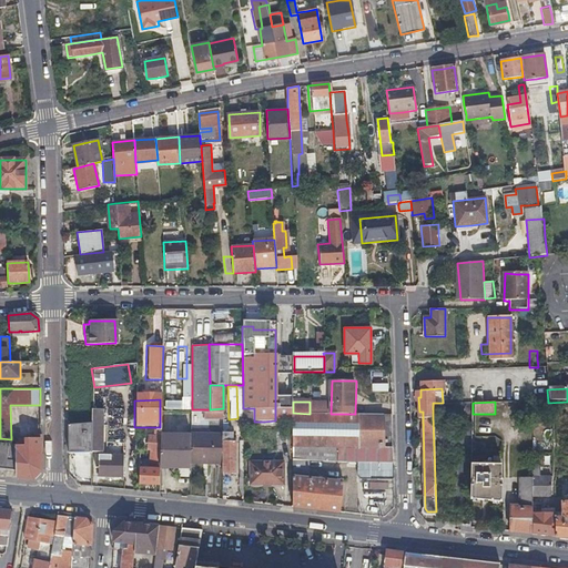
[(331,414),(310,414),(293,413),(293,447),(293,459),(310,459),(394,462),(393,447),(392,447),(384,448),(384,415),(355,414),(331,414)]
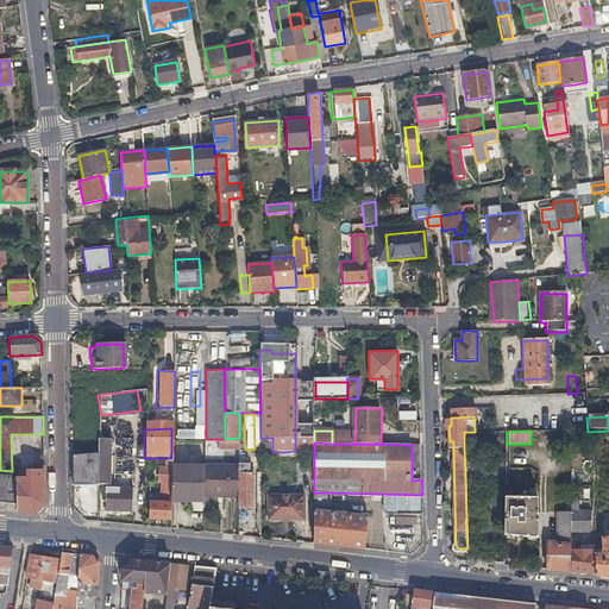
[(96,481),(98,457),(73,457),(73,487),(96,487),(96,481)]
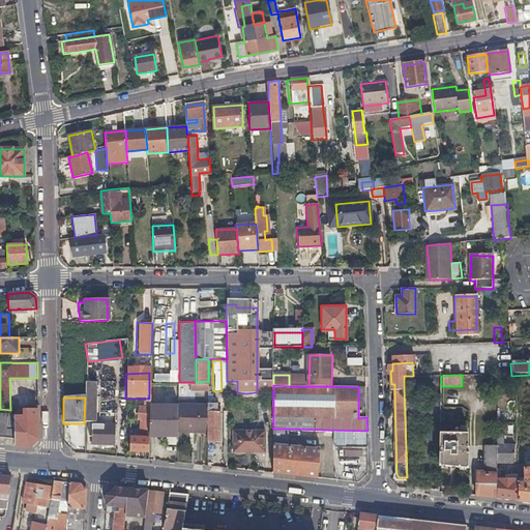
[(218,442),(218,419),(217,412),(215,412),(215,403),(205,404),(205,405),(205,407),(206,431),(206,442),(218,442)]
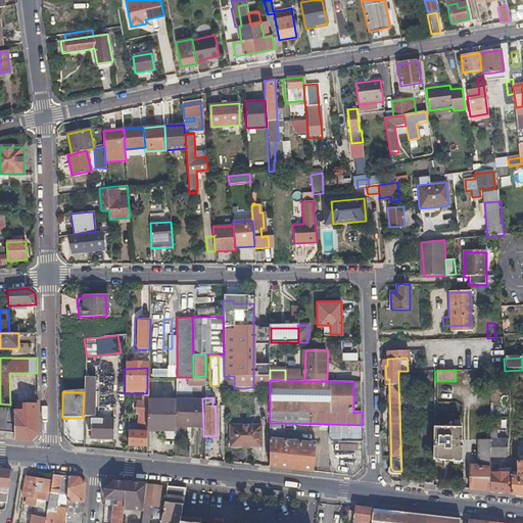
[(13,403),(13,410),(13,433),(14,440),(28,441),(39,433),(38,400),(26,399),(26,403),(13,403)]
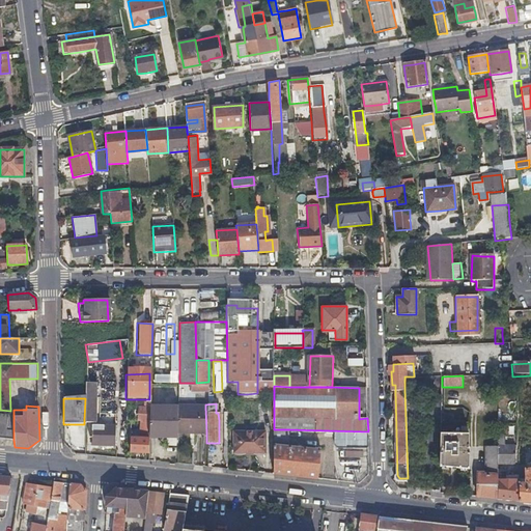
[(175,406),(149,406),(149,411),(149,421),(149,429),(149,438),(177,438),(176,434),(175,407),(175,406)]
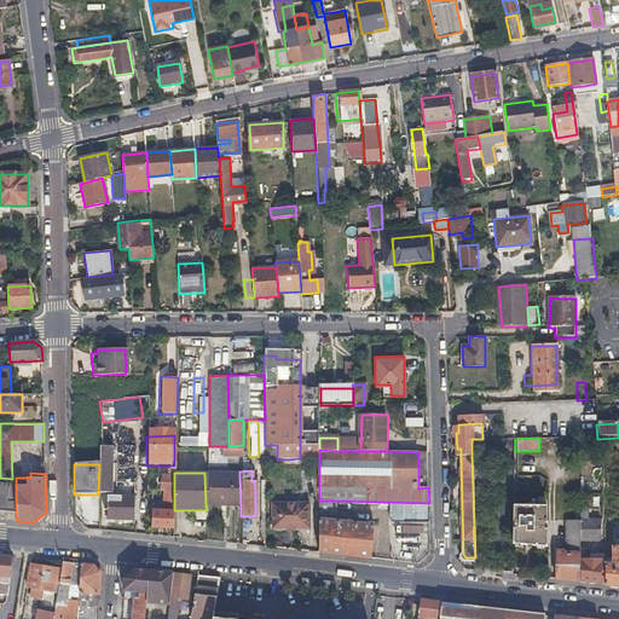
[(206,505),(241,503),(239,475),(239,473),(204,474),(206,505)]
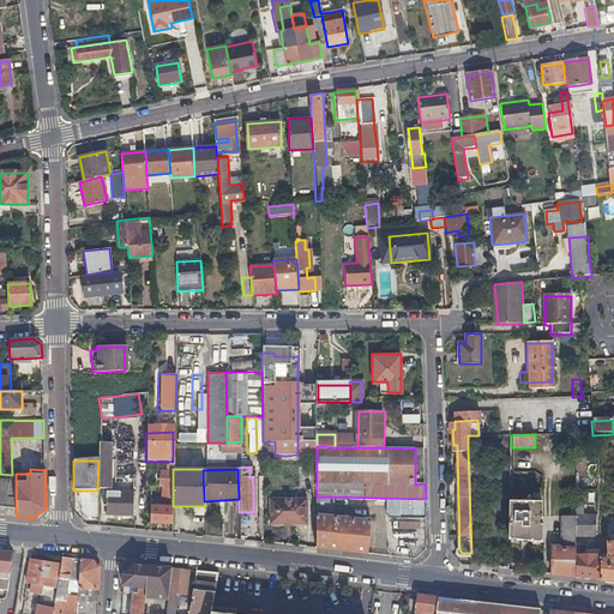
[(157,474),(157,487),(169,487),(169,474),(157,474)]
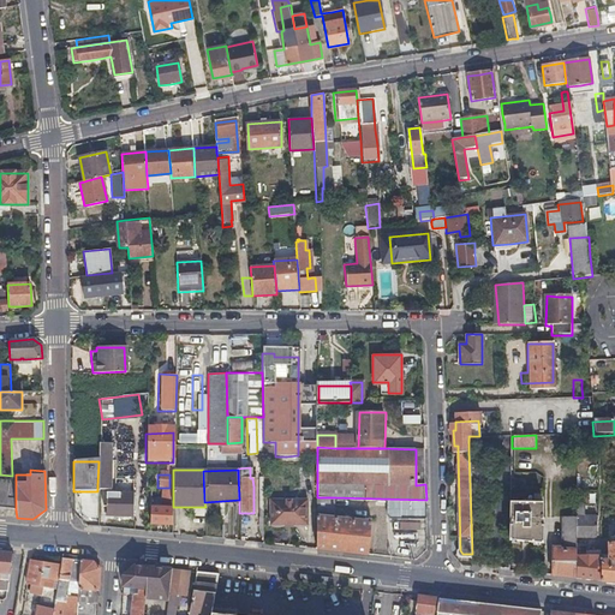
[(0,481),(0,507),(16,509),(16,482),(0,481)]
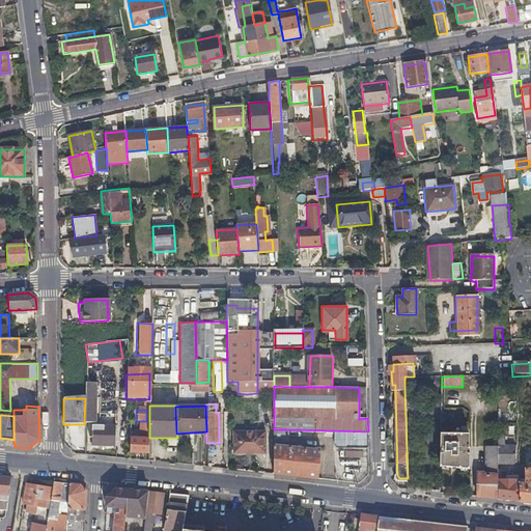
[(146,421),(136,421),(130,421),(130,453),(148,453),(149,438),(143,438),(143,429),(149,429),(149,421),(146,421)]
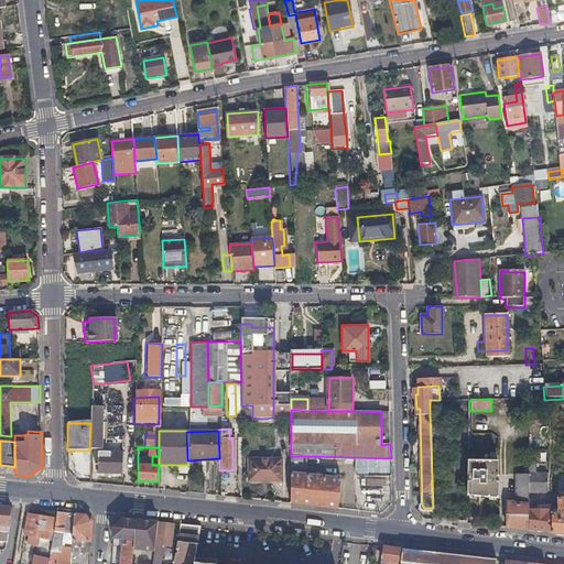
[(94,451),(94,457),(93,463),(96,463),(96,473),(119,473),(120,452),(94,451)]
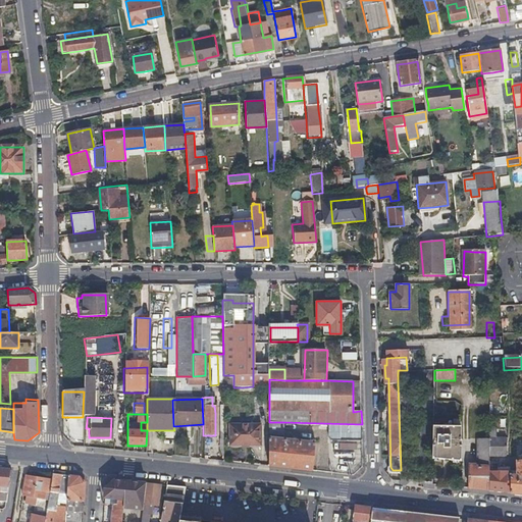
[(283,435),(284,422),(269,422),(269,434),(283,435)]
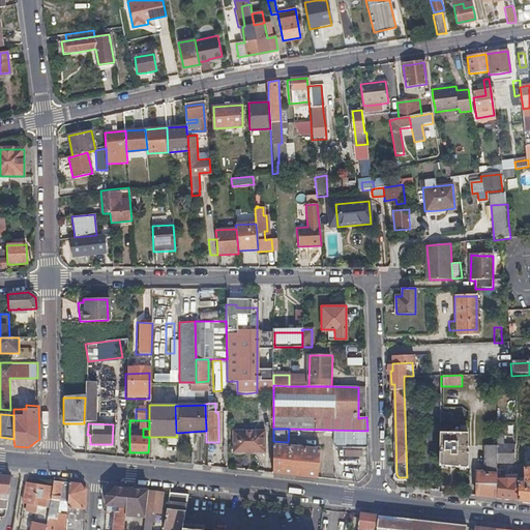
[(234,453),(249,453),(265,452),(264,431),(233,432),(234,453)]
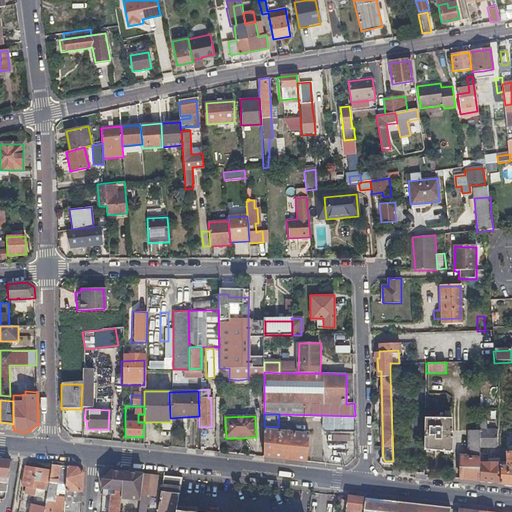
[(425,451),(438,450),(451,450),(449,419),(424,420),(425,451)]
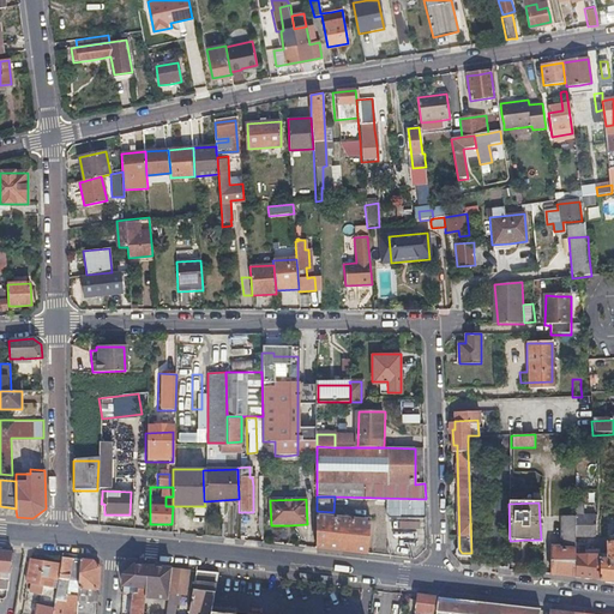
[(577,506),(578,519),(578,540),(596,540),(596,518),(585,518),(584,506),(577,506)]
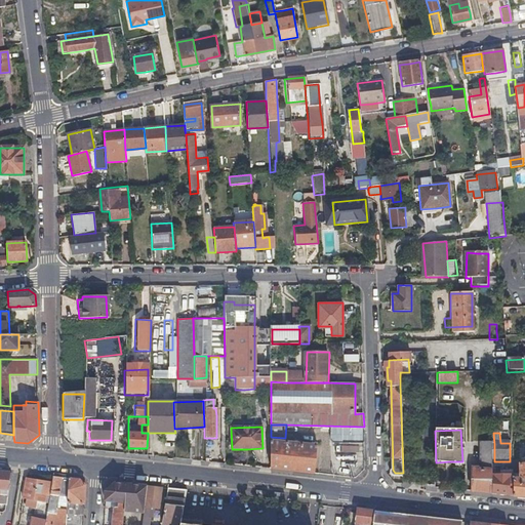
[(271,469),(292,471),(314,473),(316,445),(271,441),(271,469)]
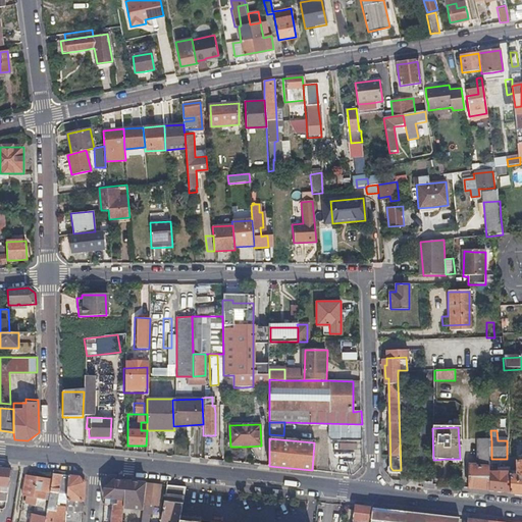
[(491,459),(491,441),(477,441),(478,461),(477,468),(476,468),(476,466),(469,467),(469,477),(469,488),(491,491),(491,473),(491,468),(491,459)]
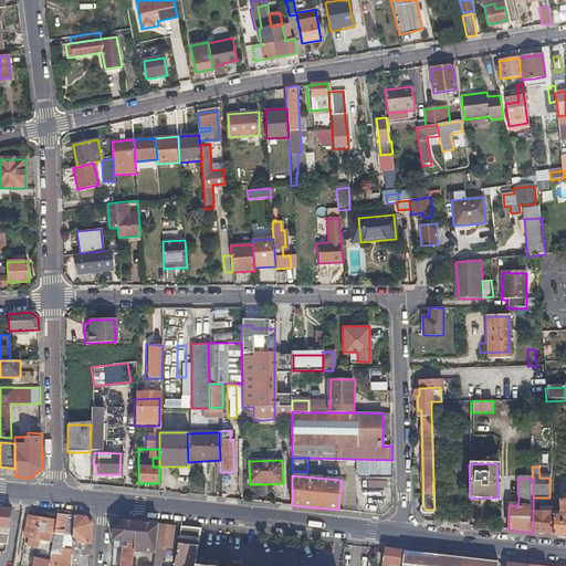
[(540,512),(533,513),(533,533),(565,536),(565,493),(564,494),(563,494),(564,501),(559,501),(559,515),(553,516),(553,512),(547,513),(547,507),(540,509),(540,512)]
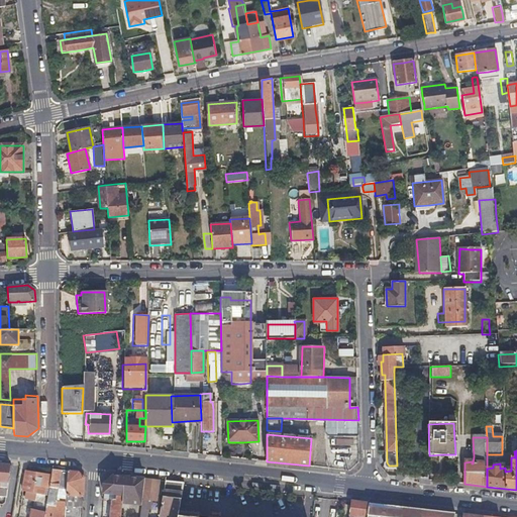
[(12,466),(0,463),(0,495),(6,496),(8,487),(0,486),(0,482),(0,480),(9,481),(9,474),(11,474),(12,466)]
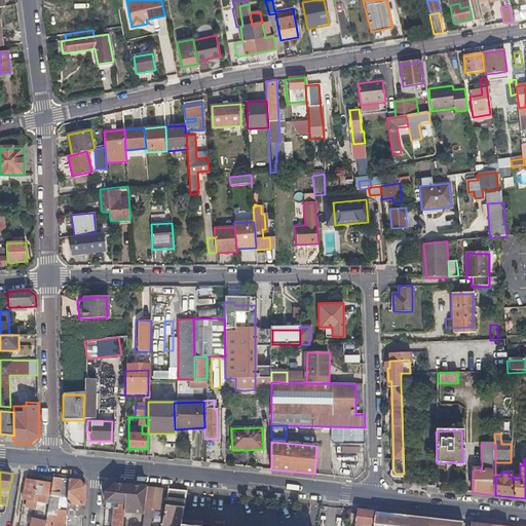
[(52,482),(50,493),(47,513),(55,514),(57,515),(58,506),(59,495),(62,478),(53,477),(52,482)]
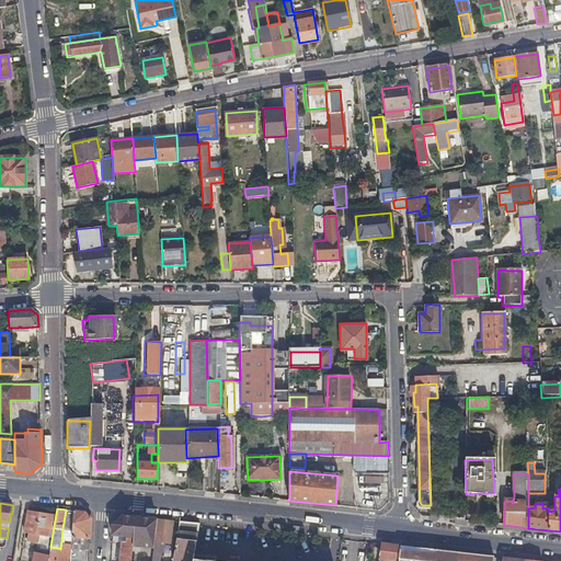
[(48,525),(54,526),(56,514),(27,511),(24,531),(47,535),(48,525)]
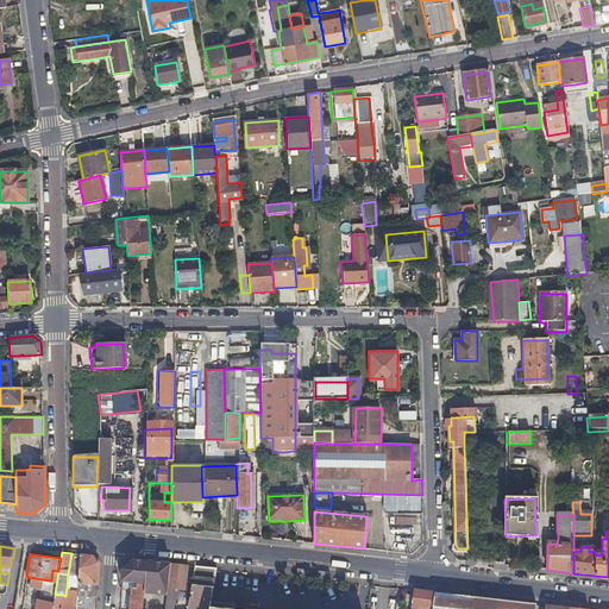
[(92,556),(86,556),(80,554),(79,575),(79,583),(98,584),(99,564),(92,556)]
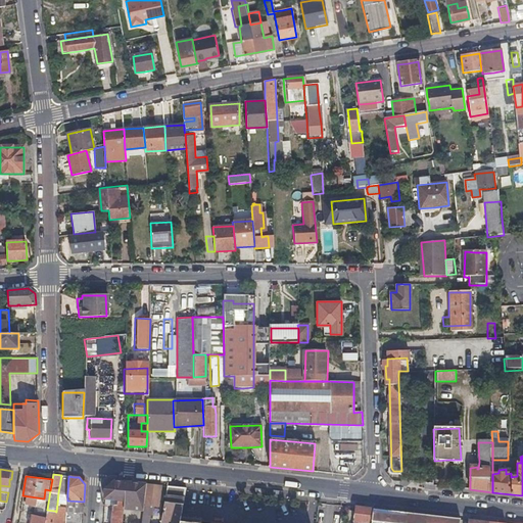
[(145,486),(145,484),(131,482),(109,480),(105,485),(104,497),(120,500),(119,505),(124,506),(124,509),(143,511),(145,486)]
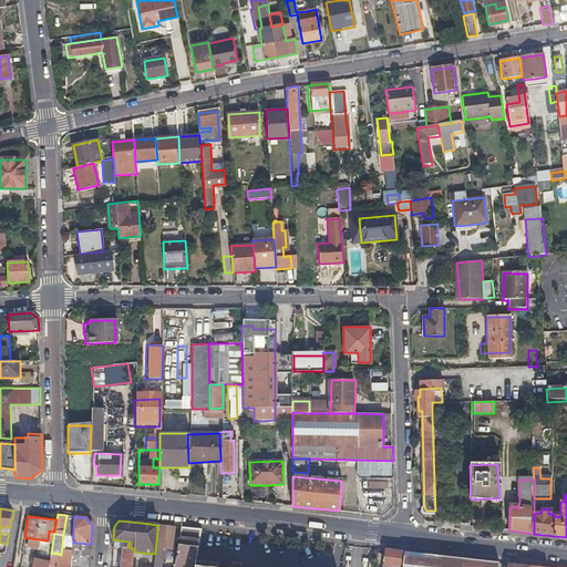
[(194,565),(195,562),(200,528),(179,526),(175,563),(194,565)]
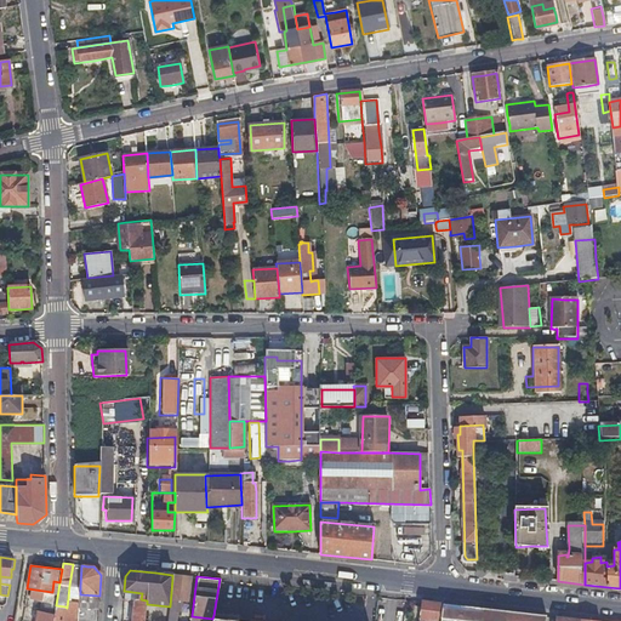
[(170,607),(169,620),(178,620),(180,611),(176,611),(177,599),(188,599),(191,580),(172,577),(170,607)]
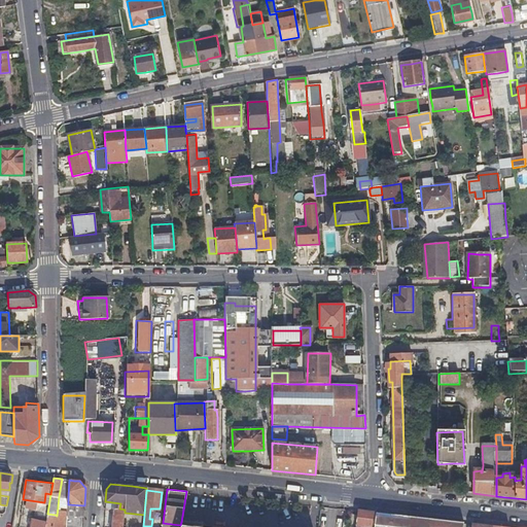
[(68,504),(68,497),(59,496),(58,507),(68,510),(68,504)]
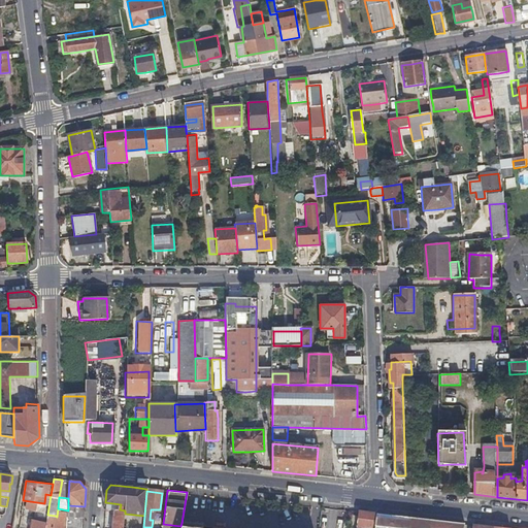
[(124,527),(125,521),(125,514),(125,510),(120,509),(113,509),(111,527),(124,527)]
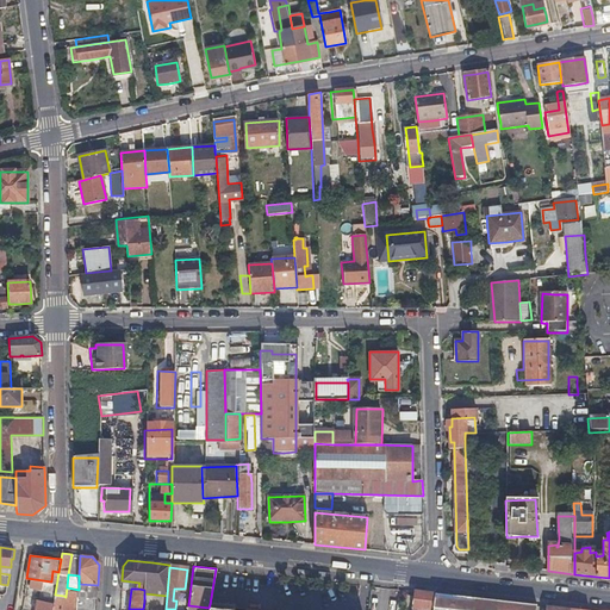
[(79,598),(97,599),(98,591),(79,590),(79,598)]
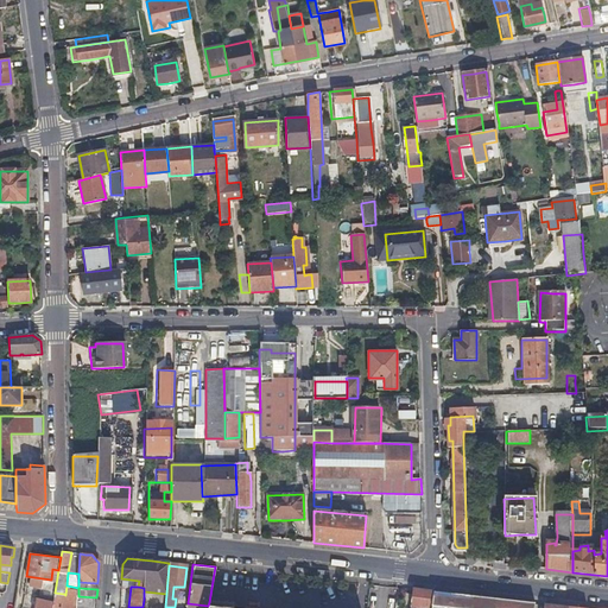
[(420,607),(422,607),(431,607),(434,591),(413,589),(410,607),(420,607)]
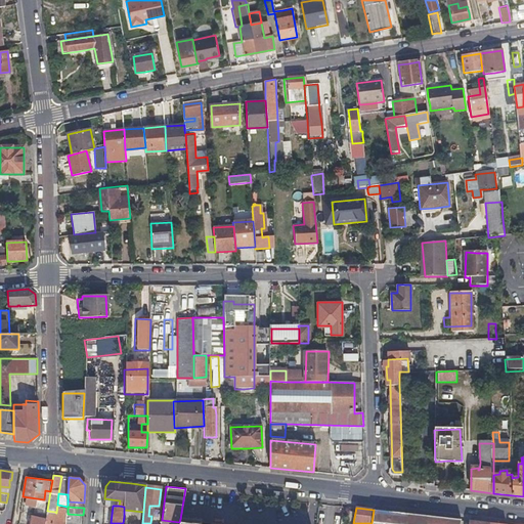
[(425,523),(427,516),(374,510),(372,523),(425,523)]
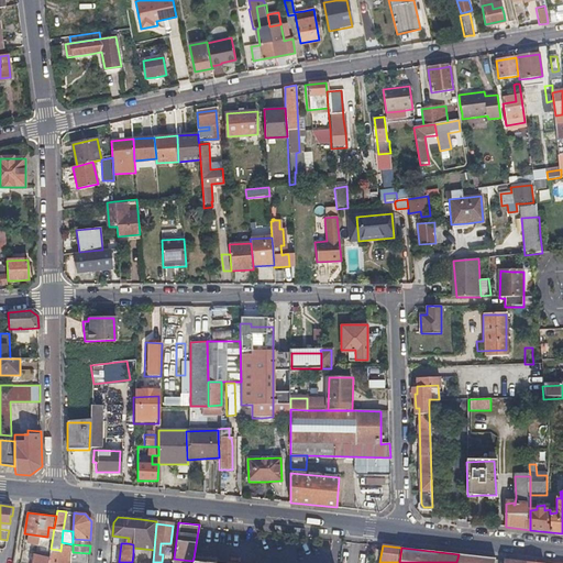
[(48,562),(57,562),(59,550),(51,549),(50,556),(48,562)]
